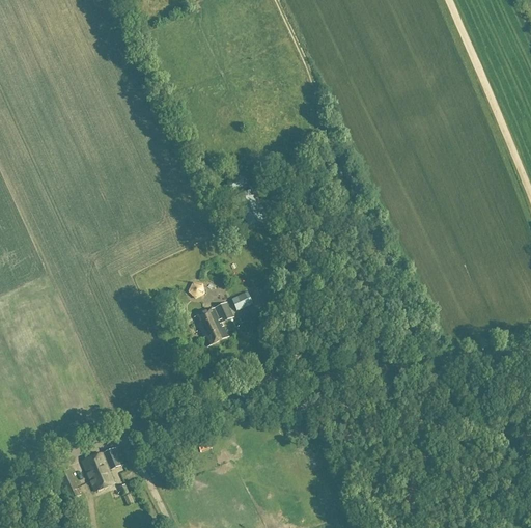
[(242,172),(227,179),(231,189),(247,182),(242,172)]
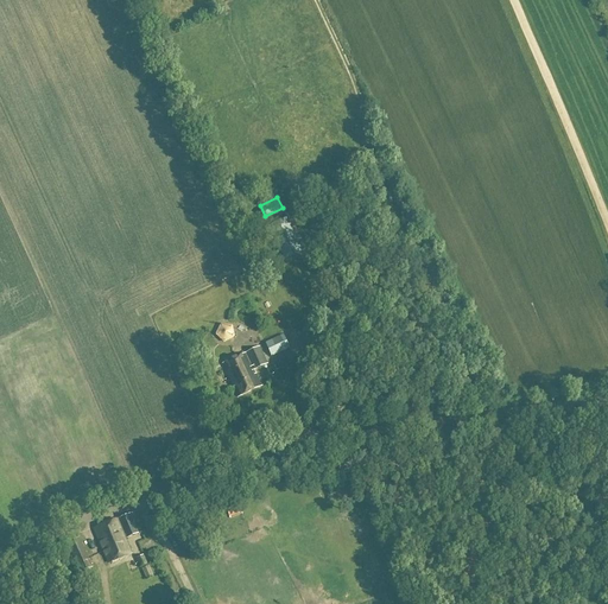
[(268,223),(285,256),(303,248),(286,215),(268,223)]
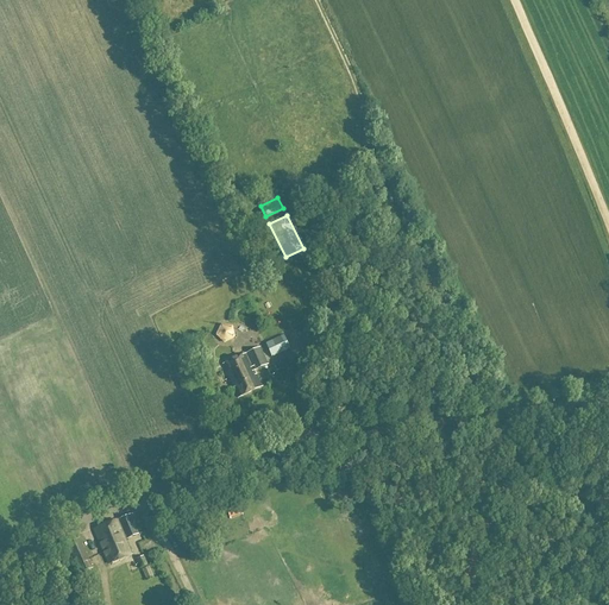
[(221,323),(217,333),(224,339),(233,334),(231,325),(221,323)]
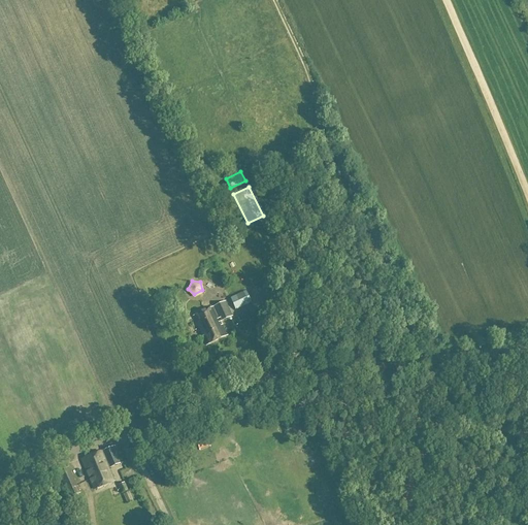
[(231,296),(237,306),(251,300),(245,289),(231,296)]
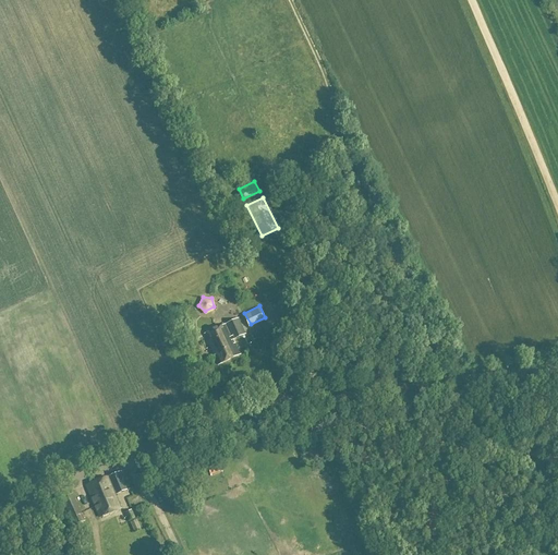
[(245,332),(238,316),(204,332),(218,362),(240,352),(235,341),(234,341),(233,337),(245,332)]
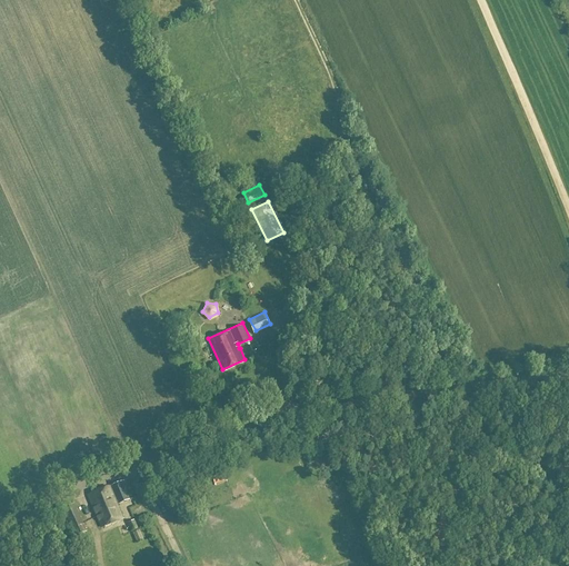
[(228,478),(222,464),(209,469),(215,484),(228,478)]
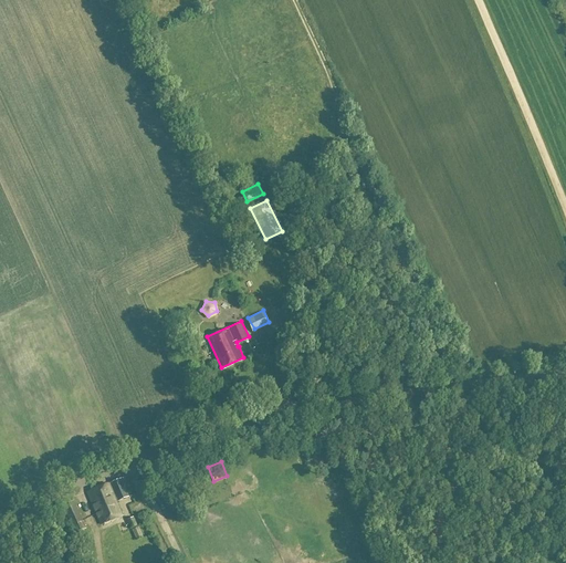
[(132,493),(124,475),(87,490),(101,522),(123,512),(117,500),(132,493)]
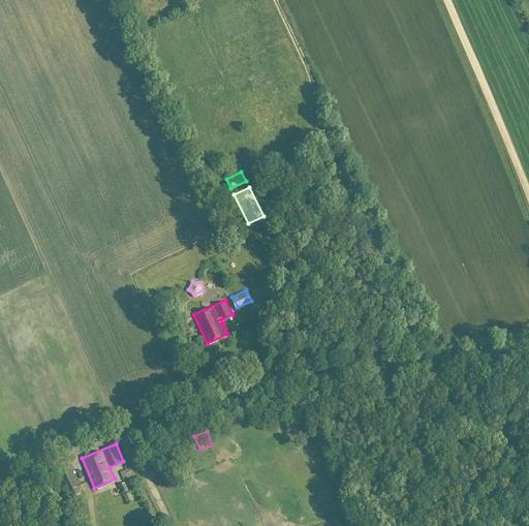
[(165,467),(163,461),(155,464),(157,470),(165,467)]
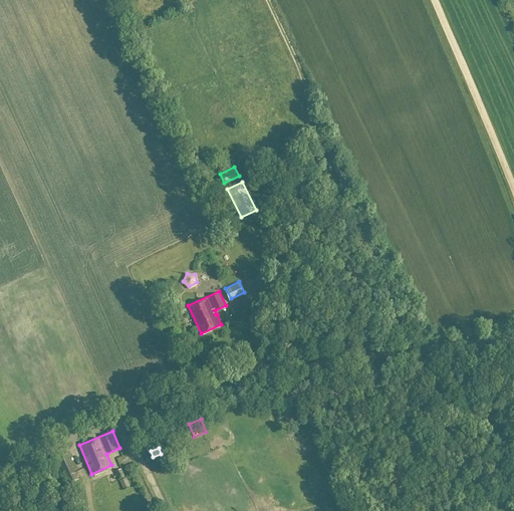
[(78,477),(67,452),(56,457),(67,482),(78,477)]
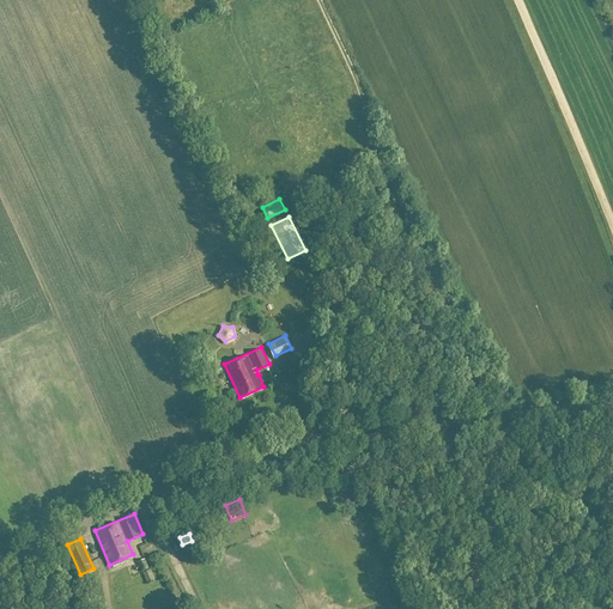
[(141,568),(149,566),(144,556),(138,560),(141,568)]
